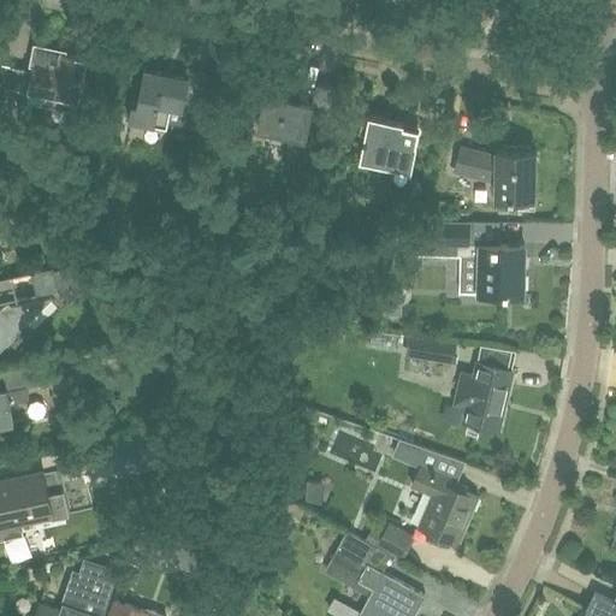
[(30,86),(27,101),(78,112),(89,59),(39,48),(33,72),(10,66),(0,64),(0,99),(3,100),(7,81),(30,86)]
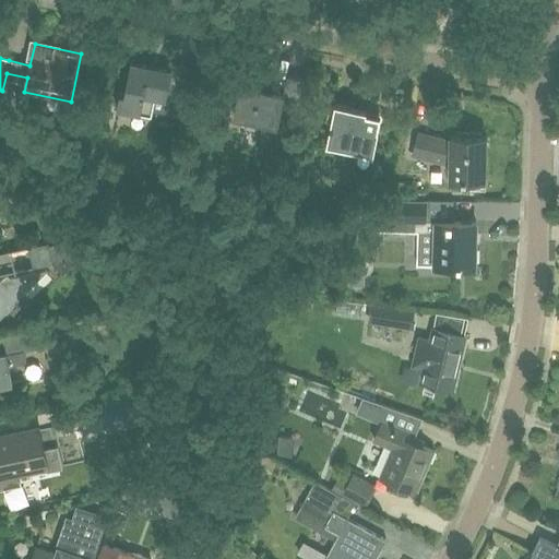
[(176,118),(180,92),(169,90),(173,73),(132,64),(126,97),(121,96),(118,113),(151,119),(152,114),(176,118)]
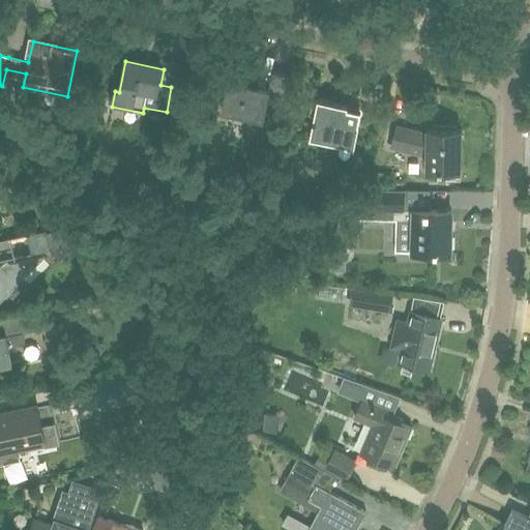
[(268,90),(228,82),(222,112),(251,118),(245,143),(258,145),(262,146),(267,119),(263,118),(268,90)]
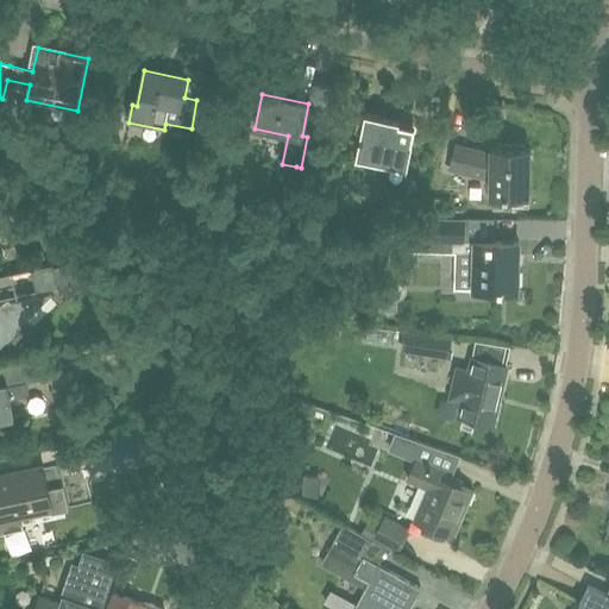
[(405,170),(410,143),(408,143),(412,124),(363,114),(355,159),(405,170)]
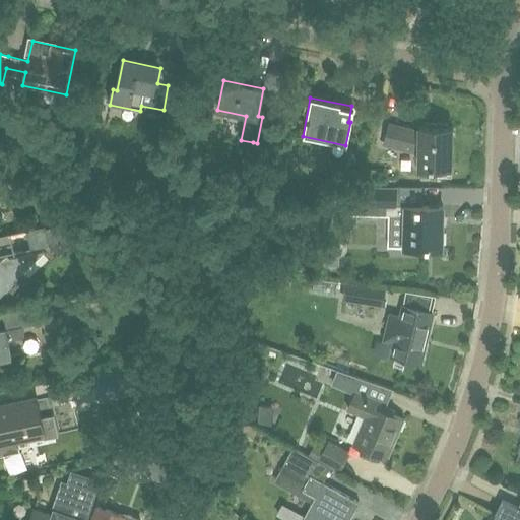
[(416,130),(388,123),(382,143),(416,152),(416,167),(449,168),(450,127),(416,126),(416,130)]
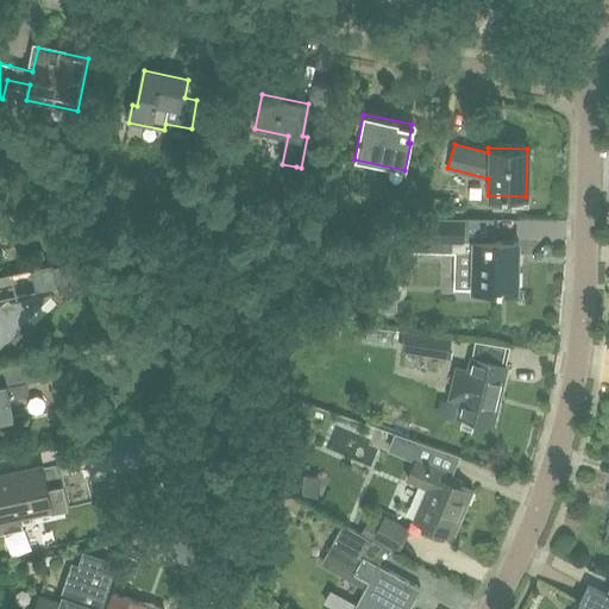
[(399,251),(471,253),(470,290),(515,292),(515,244),(471,243),(464,242),(464,220),(431,219),(431,220),(418,220),(400,225),(399,251)]
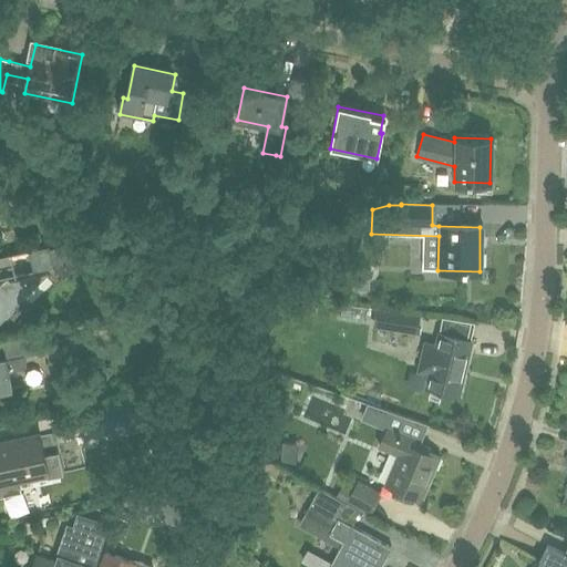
[(74,287),(92,274),(84,264),(66,278),(74,287)]
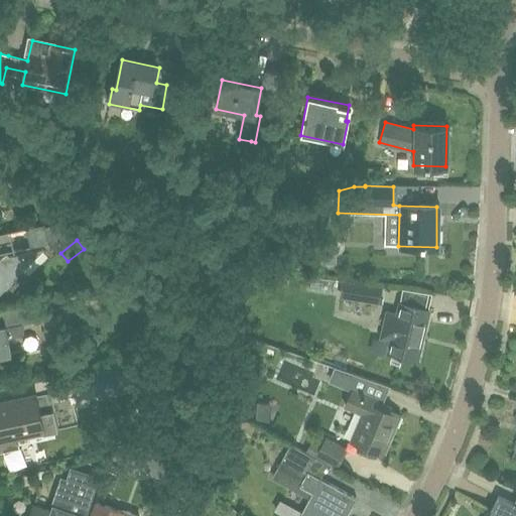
[(0,293),(1,293),(43,249),(43,248),(0,257),(0,293)]
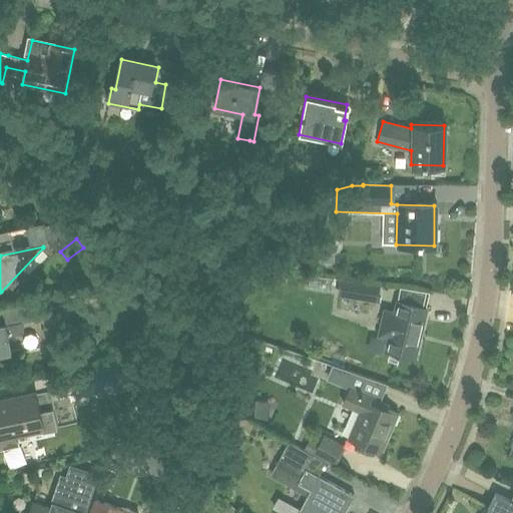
[(370,303),(373,284),(341,279),(338,297),(370,303)]
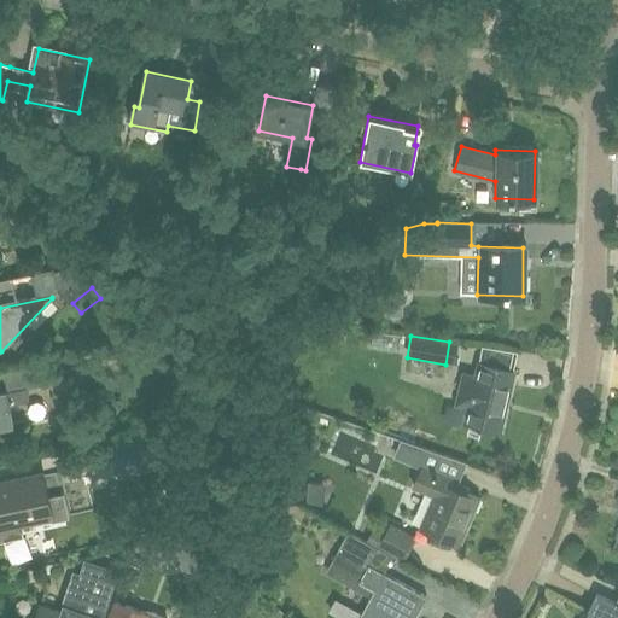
[(0,424),(15,421),(11,404),(30,400),(27,388),(75,377),(70,356),(1,371),(6,390),(0,391),(0,424)]
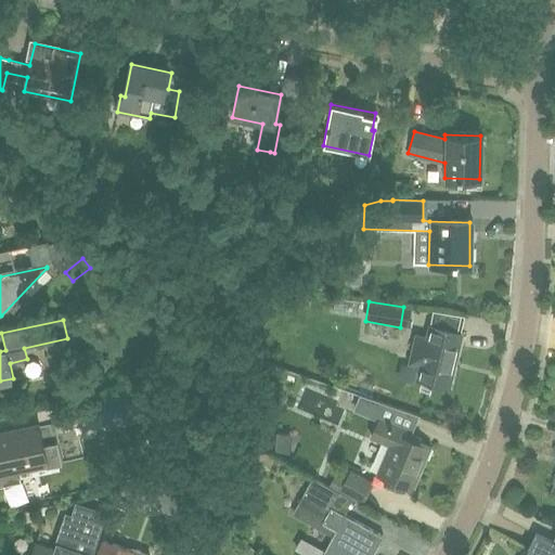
[(448,387),(460,333),(428,326),(425,338),(414,336),(408,362),(420,365),(416,381),(448,387)]
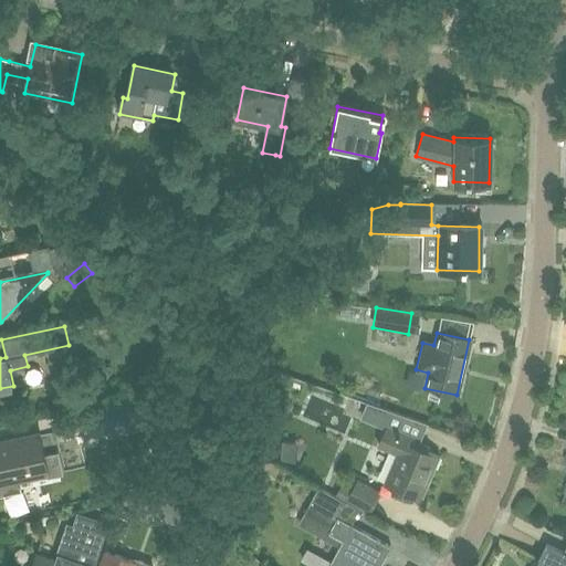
[(109,438),(146,429),(137,397),(101,405),(109,438)]
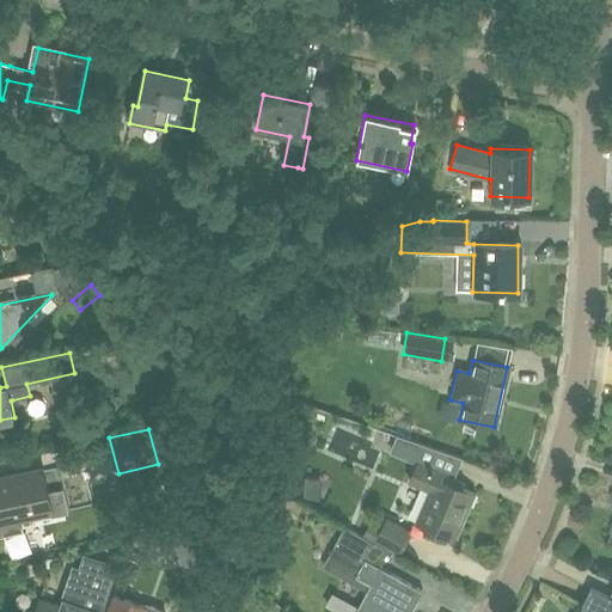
[(454,479),(428,467),(436,451),(418,445),(414,456),(417,464),(410,483),(429,491),(415,524),(456,540),(475,495),(452,485),(454,479)]
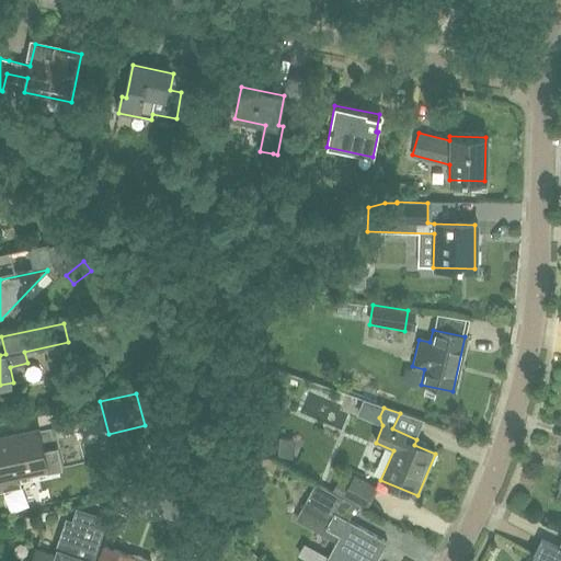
[(44,448),(39,430),(21,434),(23,439),(0,444),(0,479),(33,471),(34,476),(63,469),(57,445),(44,448)]
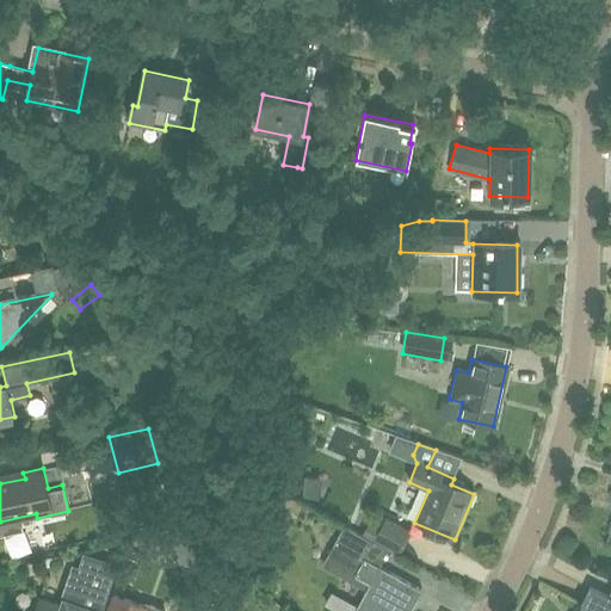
[(411,532),(388,519),(386,518),(381,526),(370,522),(362,535),(399,555),(411,532)]
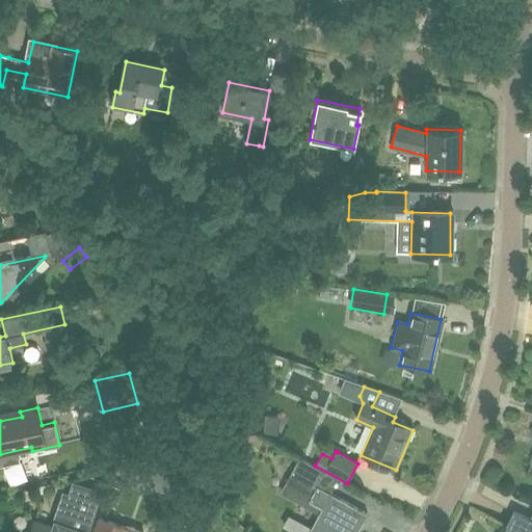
[(287,481),(312,496),(318,486),(317,486),(324,473),(299,458),(287,481)]
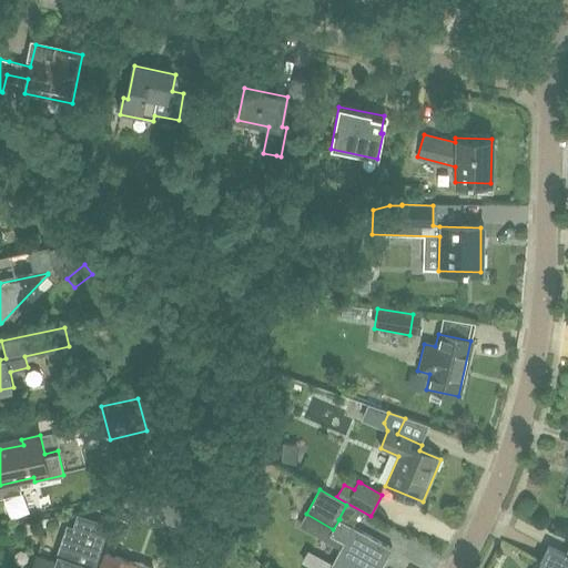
[(56,561),(37,555),(31,567),(93,567),(108,526),(78,515),(73,528),(68,526),(56,561)]
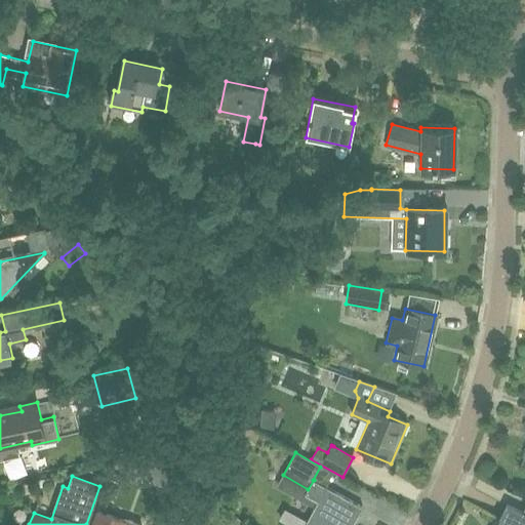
[(352,524),(362,508),(314,480),(308,489),(305,495),(318,502),(305,524),(352,524)]
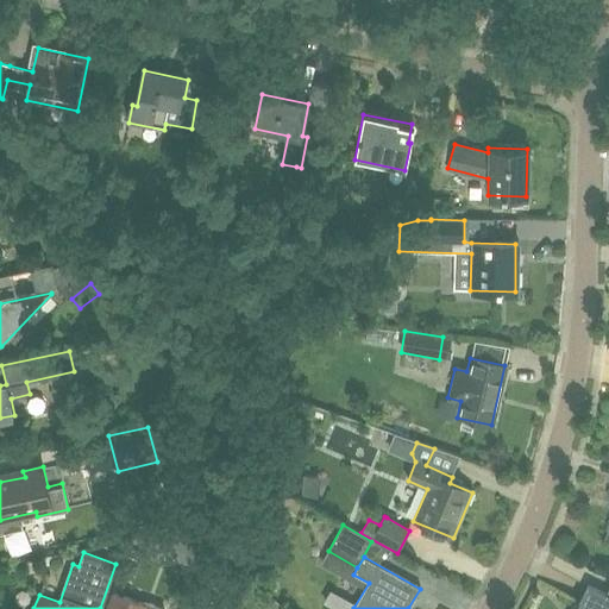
[(608,608),(608,596),(586,586),(575,608),(608,608)]
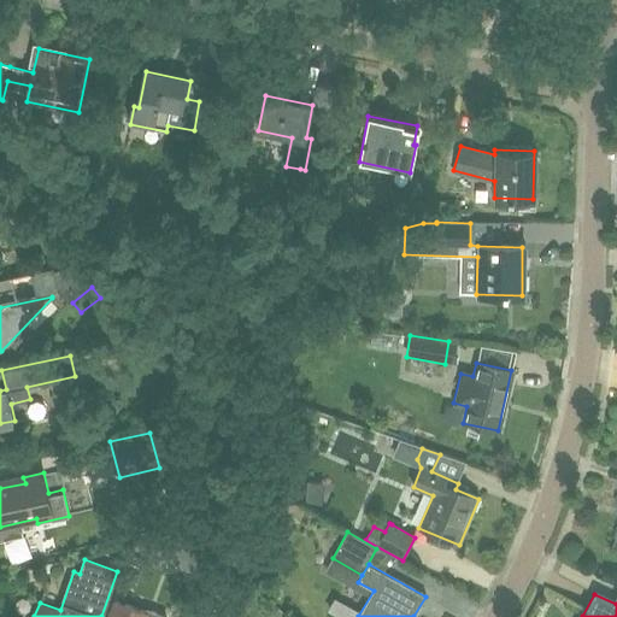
[(144,616),(146,612),(113,600),(107,616),(144,616)]
